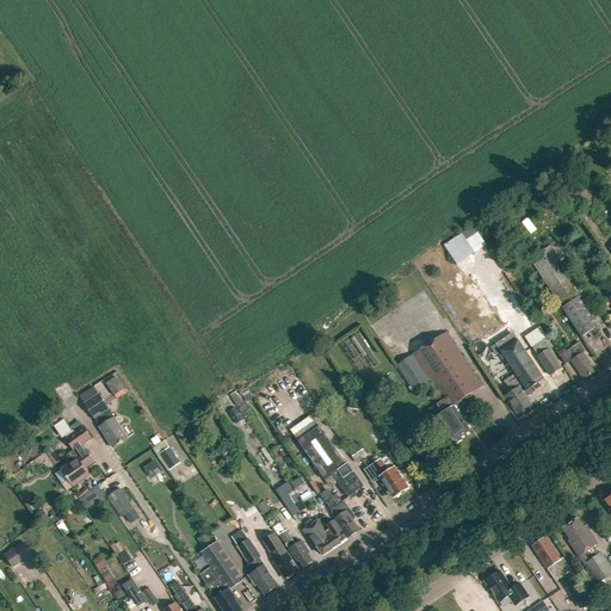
[(444,246),(457,265),(486,246),(473,227),(444,246)]
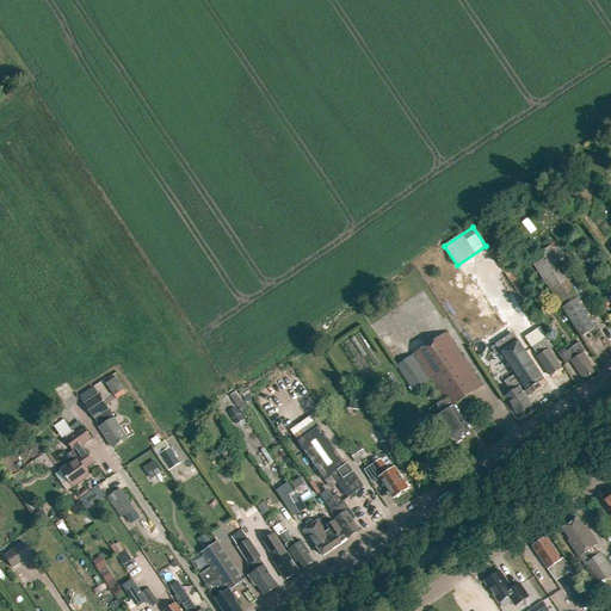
[(581,338),(598,327),(555,263),(565,257),(555,244),(530,260),(581,338)]
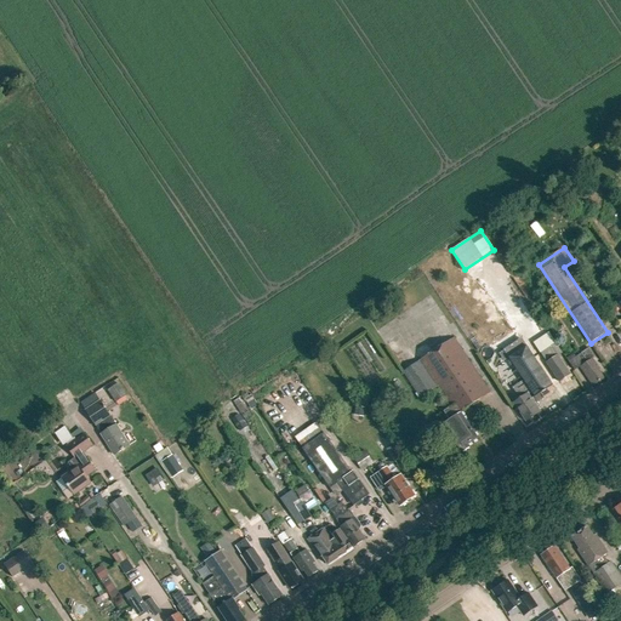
[(533,342),(540,353),(554,343),(548,332),(533,342)]
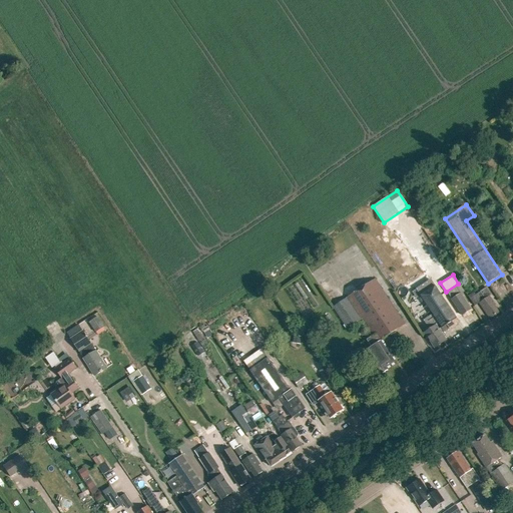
[(405,325),(376,280),(348,299),(361,319),(373,337),(368,340),(373,348),(364,354),(379,376),(380,376),(382,377),(387,374),(387,371),(388,370),(387,369),(396,364),(380,341),(405,325)]
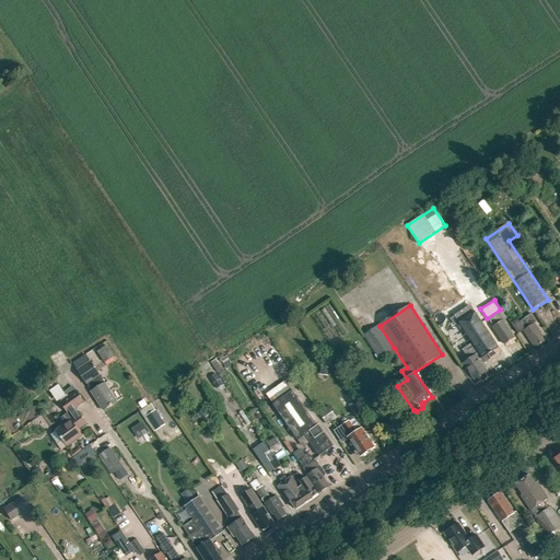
[(459,323),(474,343),(479,353),(482,358),(483,359),(488,356),(490,359),(497,354),(494,351),(499,349),(470,306),(455,316),(459,323)]
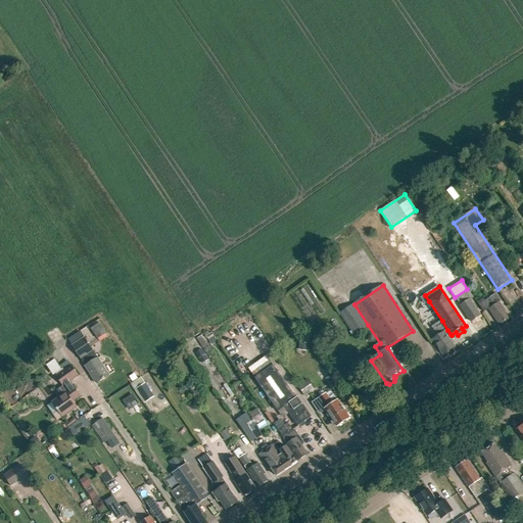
[(471,322),(480,316),(470,300),(473,297),(468,289),(456,297),(462,306),(461,306),(471,322)]
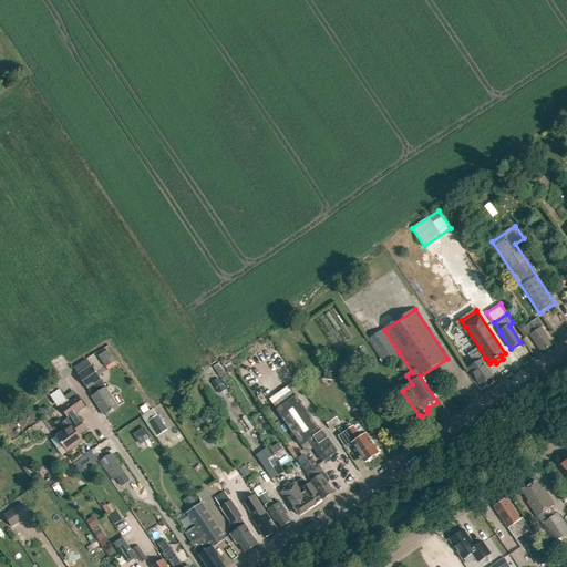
[(542,328),(543,326),(538,318),(525,327),(524,323),(517,328),(525,339),(529,336),(542,353),(552,346),(545,336),(546,334),(542,328)]
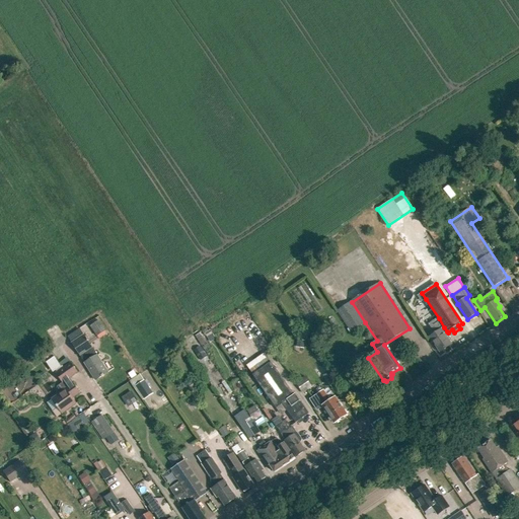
[(352,331),(365,322),(352,302),(338,311),(352,331)]
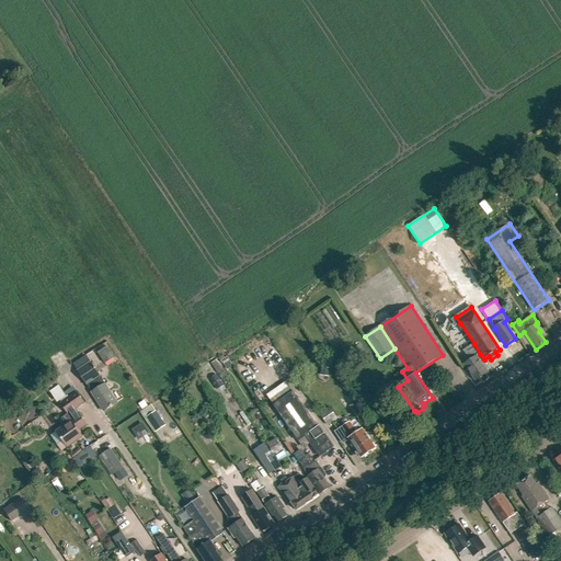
[(480,361),(477,356),(480,354),(474,344),(465,351),(470,359),(464,364),(476,380),(488,373),(484,367),(485,366),(481,361),(480,361)]
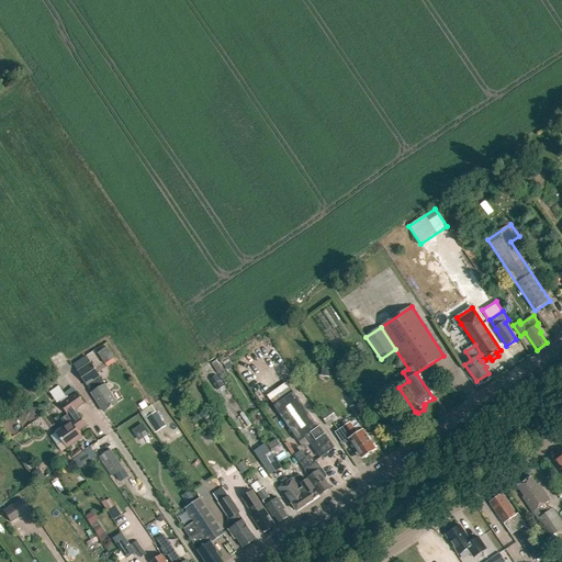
[(105,364),(114,359),(107,347),(98,353),(105,364)]
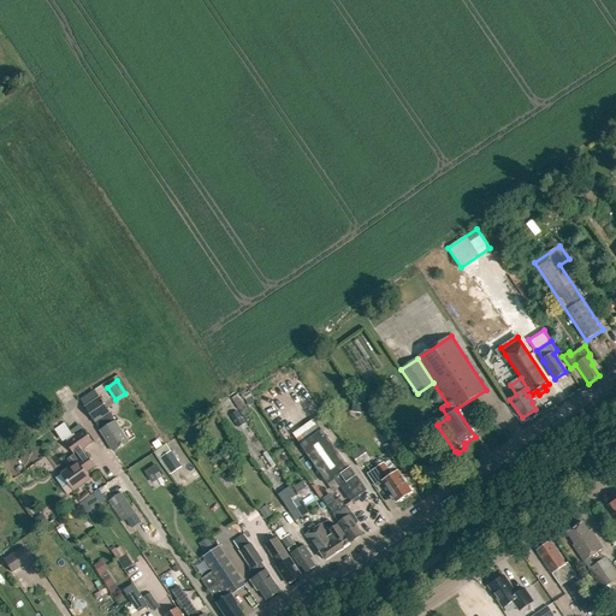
[(240,422),(252,416),(243,398),(236,402),(240,409),(235,412),(240,422)]
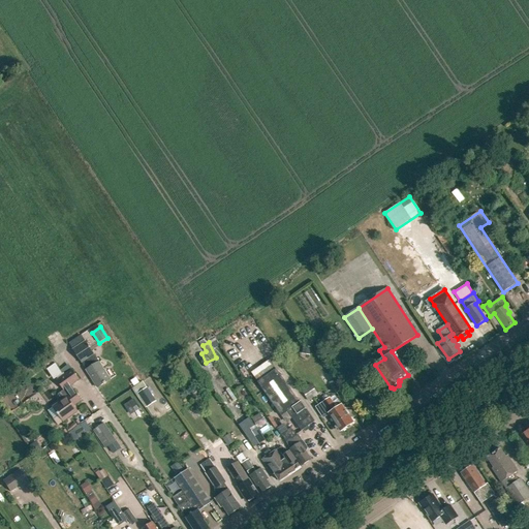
[(97,364),(95,361),(96,360),(85,343),(73,350),(85,367),(88,365),(90,369),(87,371),(97,387),(110,379),(99,363),(97,364)]
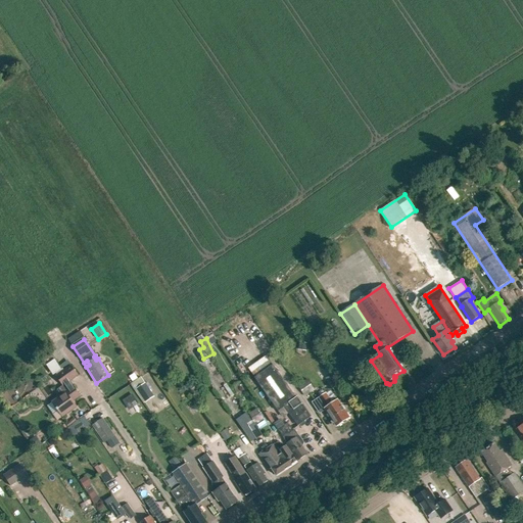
[(263,357),(247,368),(250,373),(267,363),(263,357)]
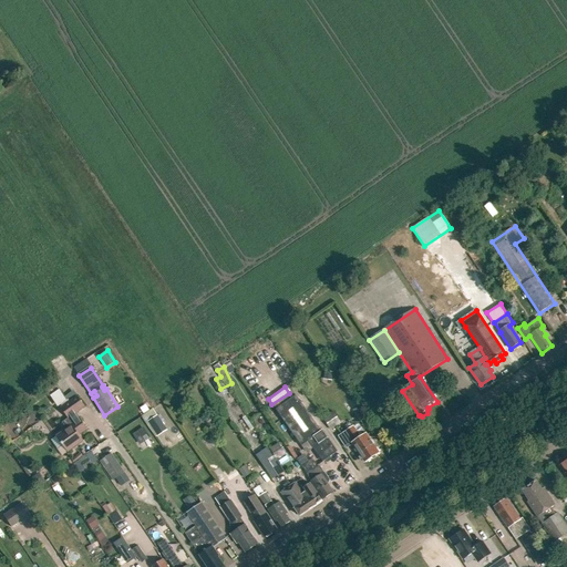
[(65,389),(55,393),(61,405),(71,400),(65,389)]
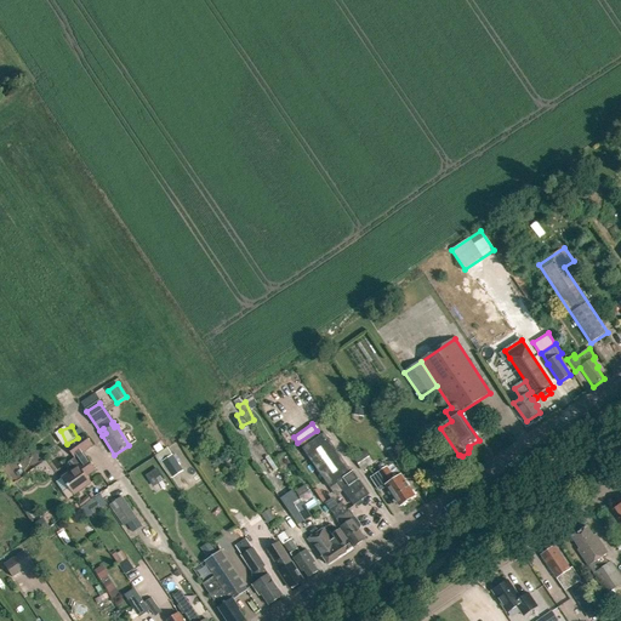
[(77,457),(92,446),(85,434),(69,445),(77,457)]
